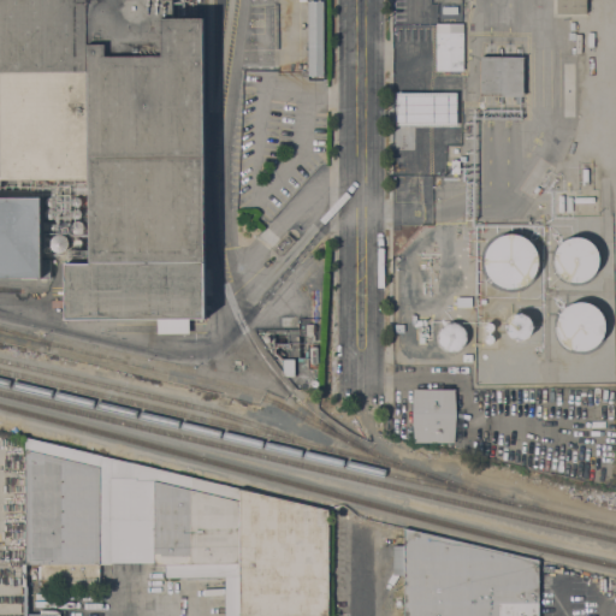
[(0,0),(172,0),(172,18),(202,18),(205,319),(189,319),(189,333),(158,333),(157,319),(65,320),(65,262),(89,262),(89,179),(0,179),(0,196),(40,196),(41,260),(49,260),(49,277),(0,277),(0,0)]
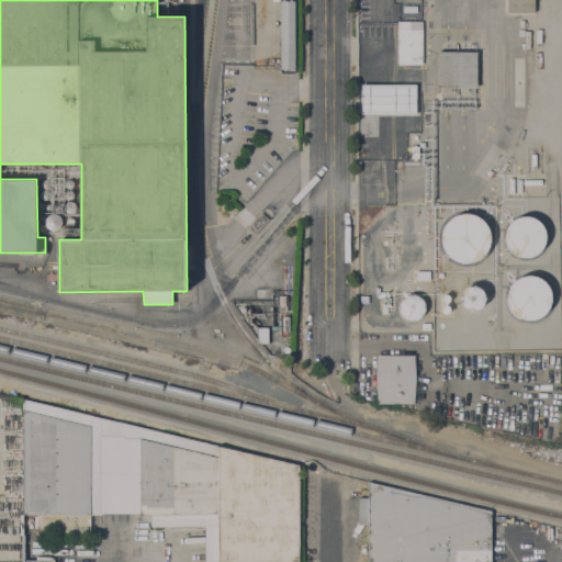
[(535,0),(535,12),(507,12),(507,0),(535,0)]
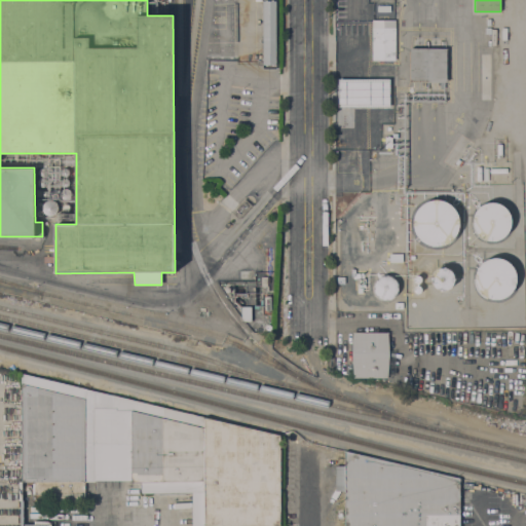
[(263,1),(275,1),(275,65),(263,65),(263,1)]
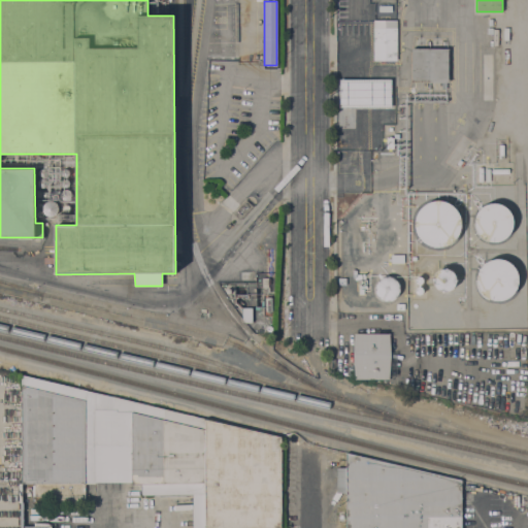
[(373,20),(397,20),(397,60),(373,60),(373,20)]
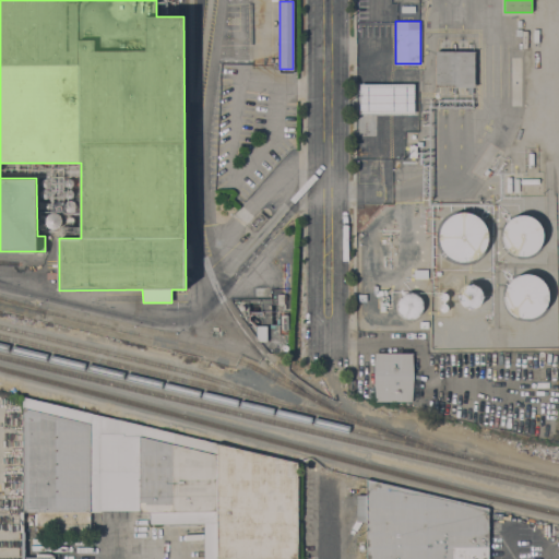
[(436,51),(474,51),(474,86),(472,86),(472,93),(467,93),(467,87),(436,87),(436,51)]
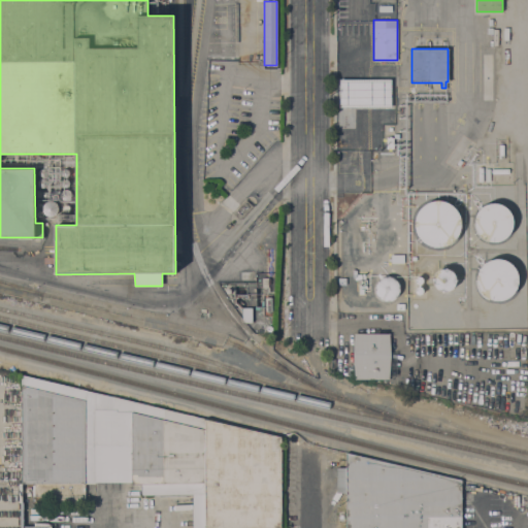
[(391,79),(391,107),(339,107),(339,79),(391,79)]
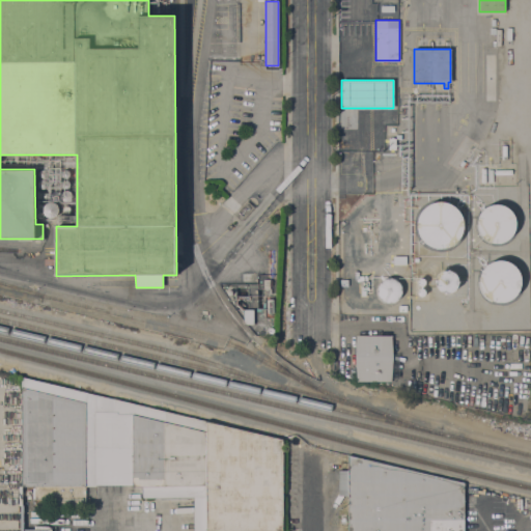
[(48,185),(47,187),(46,188),(45,189),(43,189),(40,188),(39,187),(38,186),(38,184),(39,182),(40,180),(43,179),(44,179),(46,180),(47,182),(48,183),(48,185)]
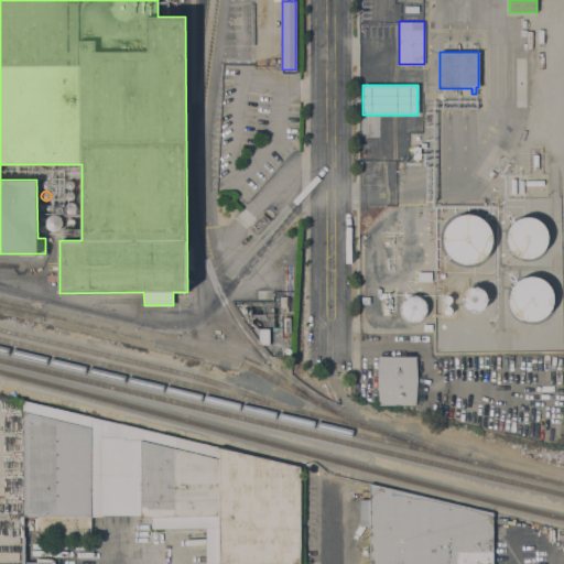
[(72,192),(73,193),(74,194),(75,196),(74,197),(73,198),(72,199),(71,201),(68,199),(67,198),(66,197),(66,196),(66,194),(67,193),(68,192),(71,192),(72,192)]
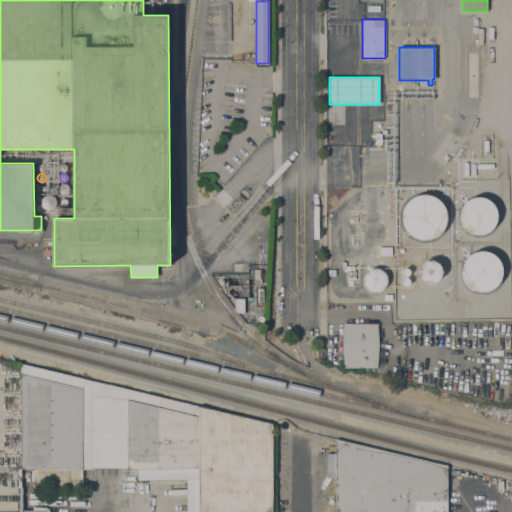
[(66,184),(68,185),(69,186),(70,188),(69,190),(68,192),(66,193),(65,194),(63,193),(61,192),(60,191),(59,189),(60,187),(61,185),(62,184),(64,183),(66,184)]
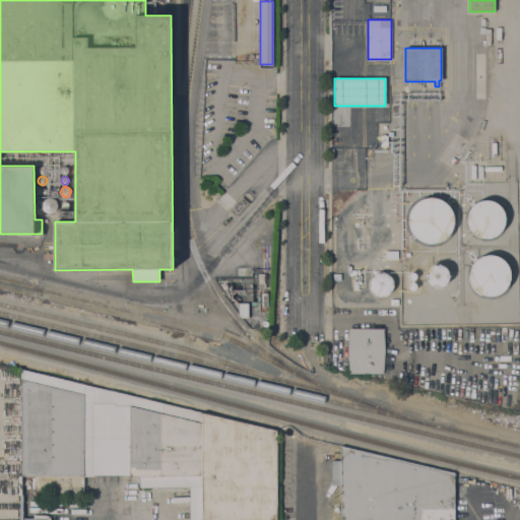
[(249,203),(237,216),(230,210),(242,196),(249,203)]
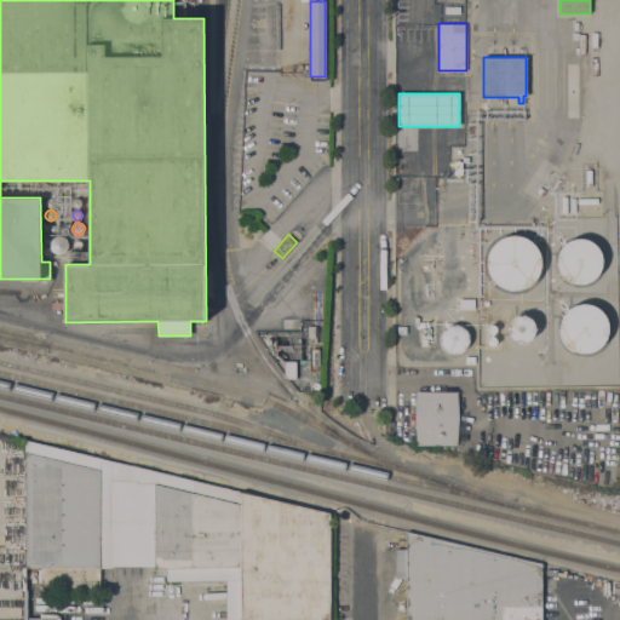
[(538,279),(534,282),(530,285),(527,287),(522,290),(517,290),(512,290),(507,290),(503,287),(499,285),(495,282),(492,279),(489,274),(488,269),(487,264),(487,259),(488,254),(489,251),(492,246),(495,242),(499,240),(503,237),(507,235),(512,235),(517,235),(522,235),(527,237),(530,240),(534,242),(538,246),(540,251),(541,256),(543,260),(543,265),(541,270),(540,274),(538,279)]
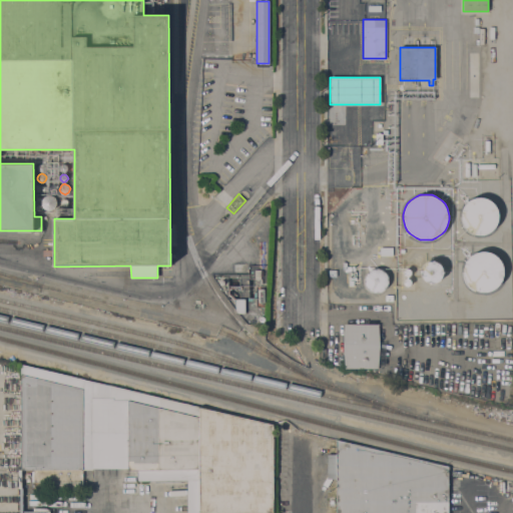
[(495,227),(492,229),(490,231),(487,233),(484,234),(480,234),(477,234),(474,234),(471,232),(468,231),(466,228),(464,226),(462,223),(461,220),(460,216),(461,213),(461,210),(463,207),(464,204),(466,201),(469,199),(472,198),(475,197),(478,196),(482,196),(485,197),(488,198),(491,200),(493,202),(495,205),(497,208),(498,211),(498,214),(498,218),(498,221),(496,224),(495,227)]
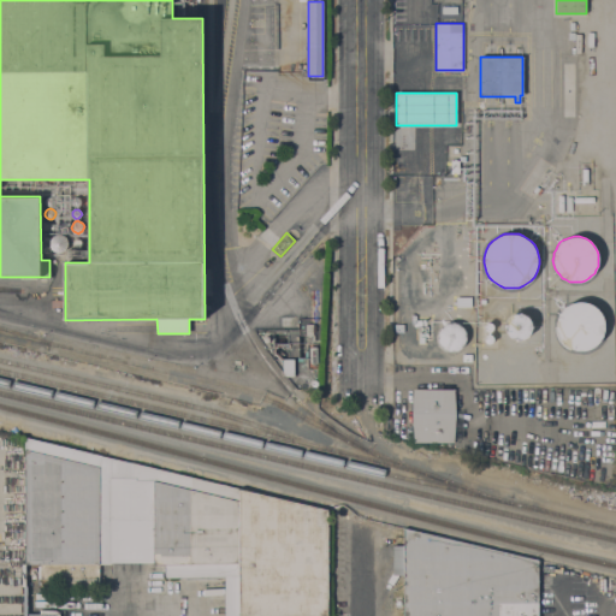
[(60,237),(61,237),(64,237),(65,238),(66,240),(67,241),(69,242),(70,243),(70,246),(70,247),(70,249),(69,250),(67,252),(66,253),(65,254),(64,255),(61,255),(60,255),(58,255),(57,254),(55,253),(53,252),(53,250),(52,248),(52,247),(52,246),(52,243),(53,242),(54,240),(55,240),(57,238),(58,237),(60,237)]
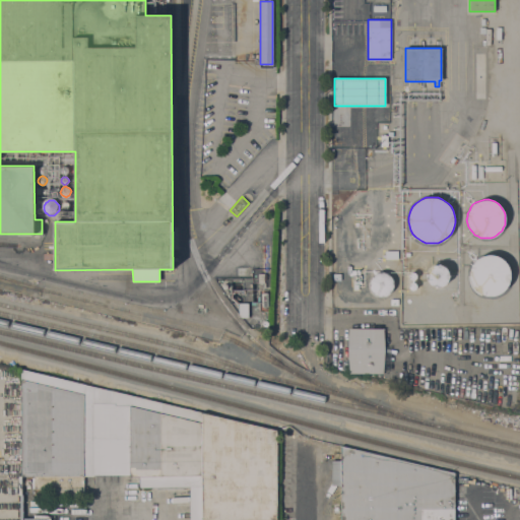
[(508,287),(505,289),(503,293),(499,295),(496,296),(493,297),(489,297),(484,296),(481,295),(478,293),(475,290),(473,287),(471,284),(469,281),(469,277),(469,273),(469,270),(470,266),(472,263),(475,260),(477,258),(480,256),(484,255),(488,254),(492,254),(495,255),(499,256),(502,258),(505,260),(507,263),(509,266),(510,269),(511,273),(511,276),(510,280),(509,283),(508,287)]
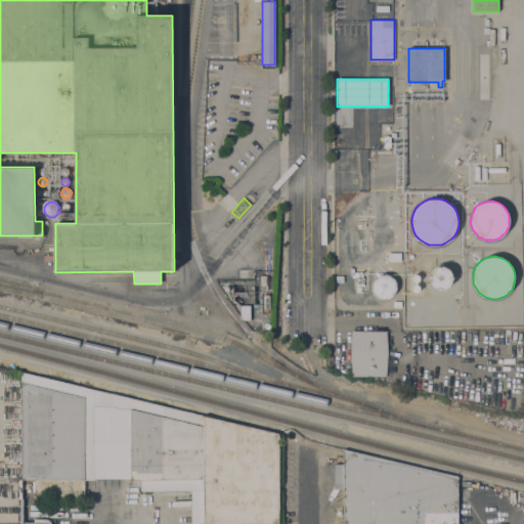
[(450,286),(448,287),(447,288),(445,289),(443,290),(441,290),(439,289),(437,289),(435,288),(434,287),(432,285),(431,282),(431,280),(430,278),(430,276),(431,274),(431,273),(432,271),(433,269),(435,268),(437,267),(438,266),(440,266),(442,266),(444,266),(446,267),(448,268),(450,269),(451,270),(452,272),(453,274),(453,276),(453,278),(453,280),(452,282),(451,285),(450,286)]
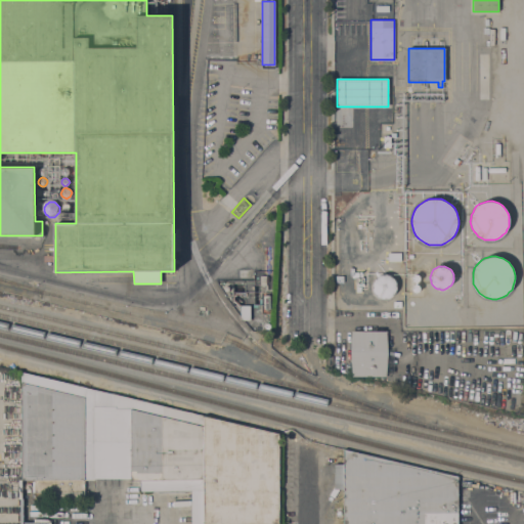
[(351,275),(351,268),(354,268),(354,272),(358,272),(358,277),(364,277),(364,281),(356,281),(356,278),(352,278),(352,275),(351,275)]
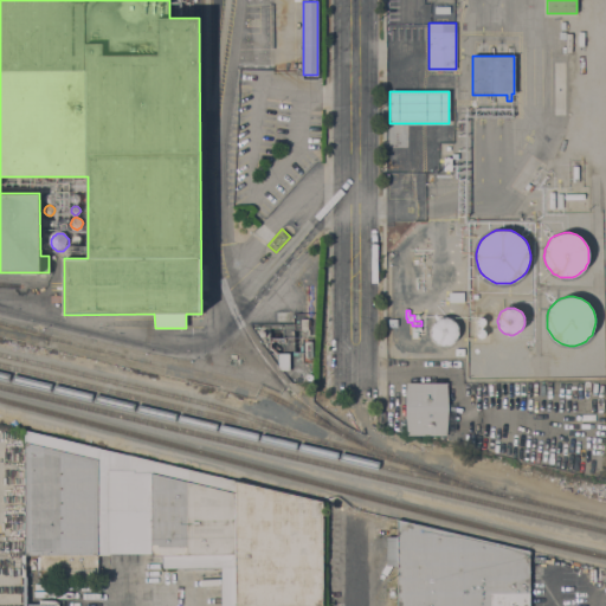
[(457,339),(456,341),(453,342),(451,345),(449,345),(446,346),(444,346),(442,346),(439,345),(437,343),(436,342),(433,340),(432,339),(431,336),(431,333),(431,330),(431,328),(431,326),(432,323),(434,322),(436,320),(438,318),(440,317),(443,317),(445,317),(447,317),(450,317),(452,318),(455,321),(456,322),(457,324),(458,327),(459,329),(459,331),(459,334),(458,336),(457,339)]
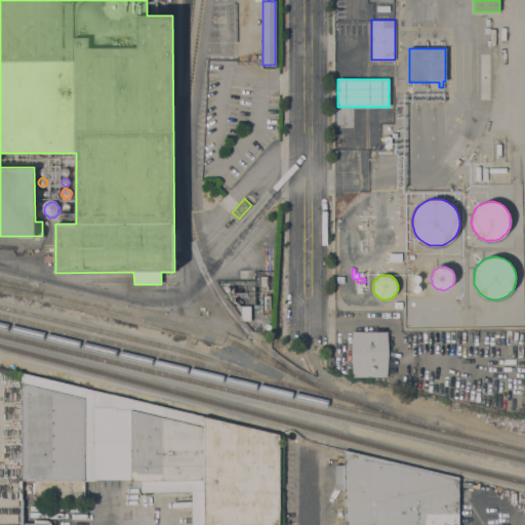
[(419,282),(417,283),(415,283),(414,282),(413,281),(413,280),(412,278),(413,277),(414,276),(415,275),(416,275),(418,275),(419,276),(420,278),(420,280),(420,281),(419,282)]
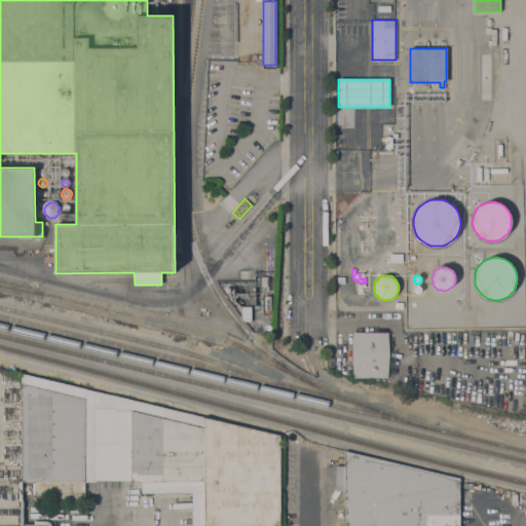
[(262,286),(261,276),(268,276),(268,277),(269,277),(269,284),(267,284),(267,286),(268,286),(268,291),(263,291),(263,286),(262,286)]
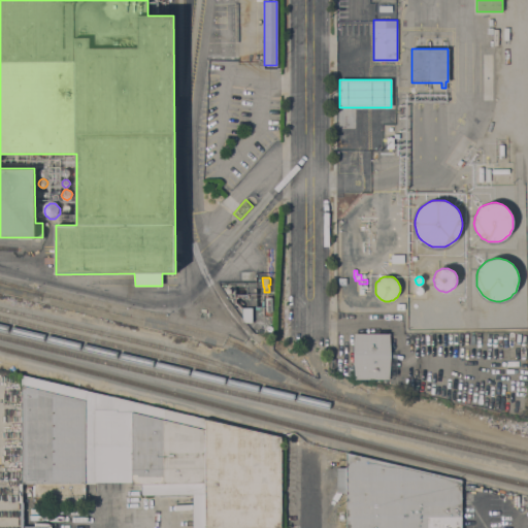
[(242,319),(242,307),(252,307),(252,322),(245,322),(242,319)]
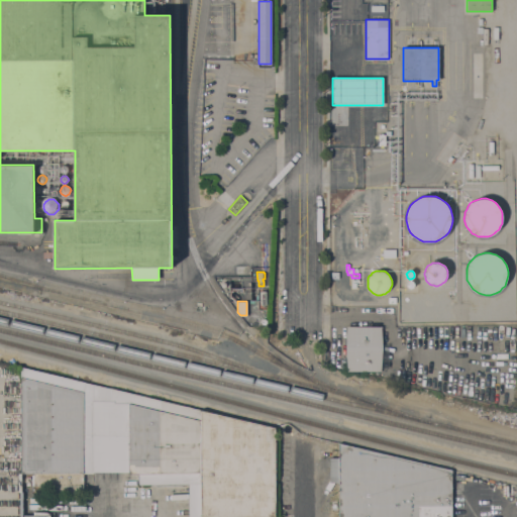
[(382,326),(382,372),(347,372),(347,326),(382,326)]
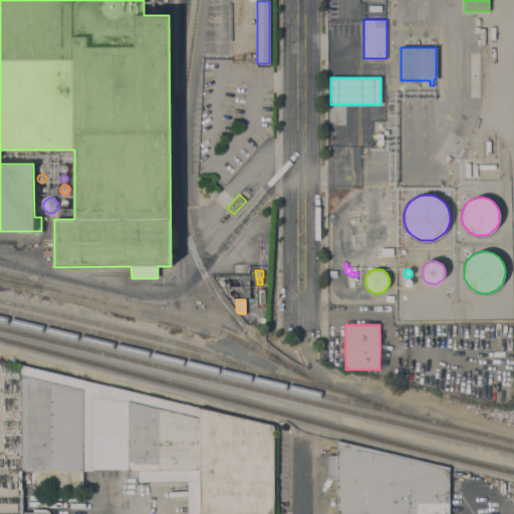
[(273,428),(273,513),(188,513),(188,481),(139,482),(138,471),(127,471),(127,469),(92,469),(92,471),(82,471),(82,491),(33,492),(33,470),(21,471),(21,367),(273,428)]
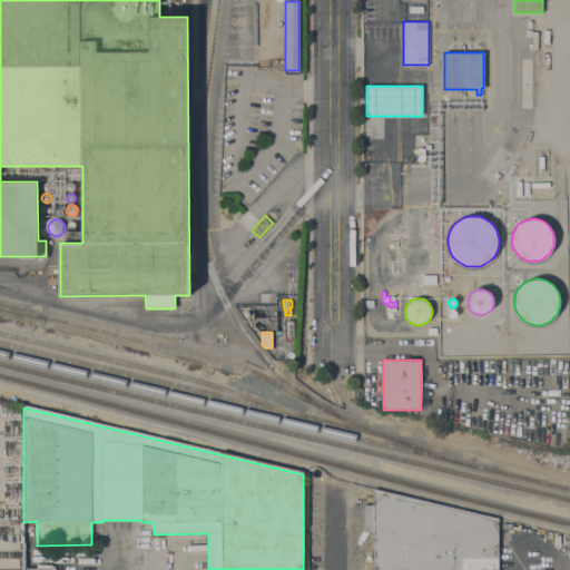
[(498,520),(498,569),(373,569),(373,532),(364,532),(364,504),(373,504),(373,490),(498,520)]
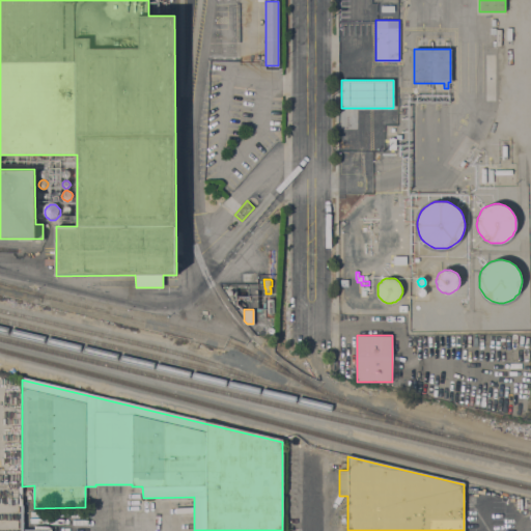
[(52,530),(20,530),(21,505),(23,505),(23,529),(52,529),(52,530)]
